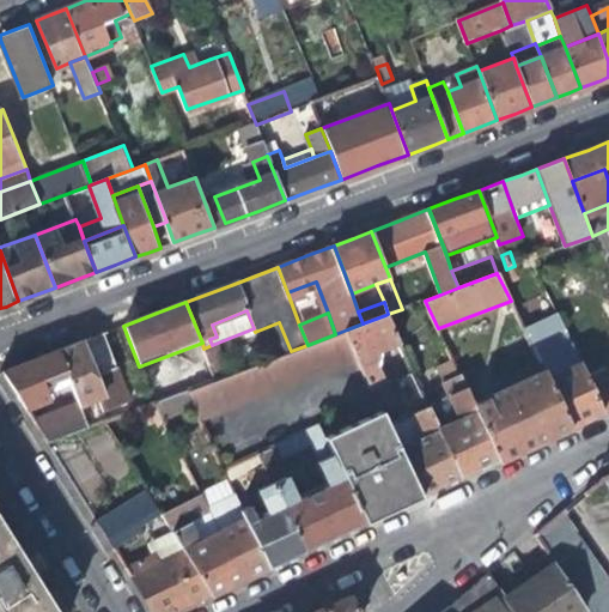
[(400,343),(385,315),(363,323),(347,329),(360,359),(375,388),(387,381),(373,353),(400,343)]
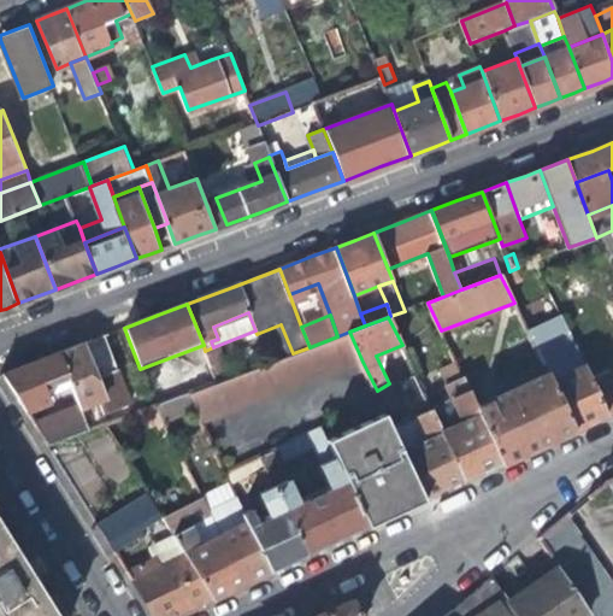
[(535,347),(544,367),(578,351),(567,329),(535,347)]
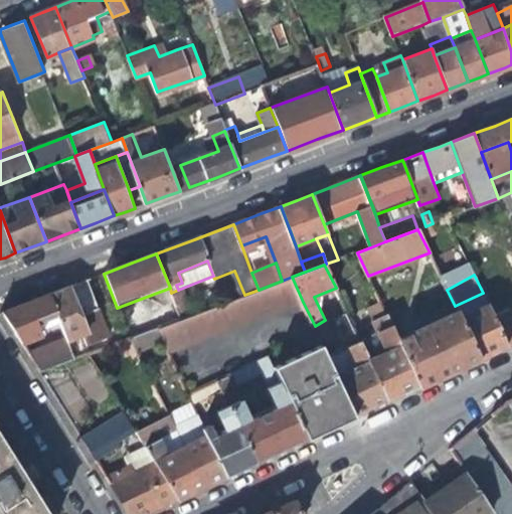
[(169,323),(159,327),(166,341),(171,352),(303,302),(292,277),(282,281),(259,290),(244,295),(221,303),(194,313),(180,319),(169,323)]
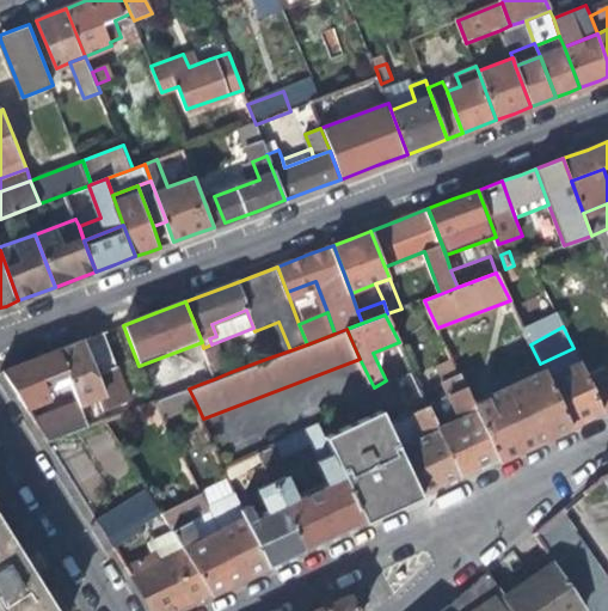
[(96,365),(116,358),(105,331),(85,340),(96,365)]
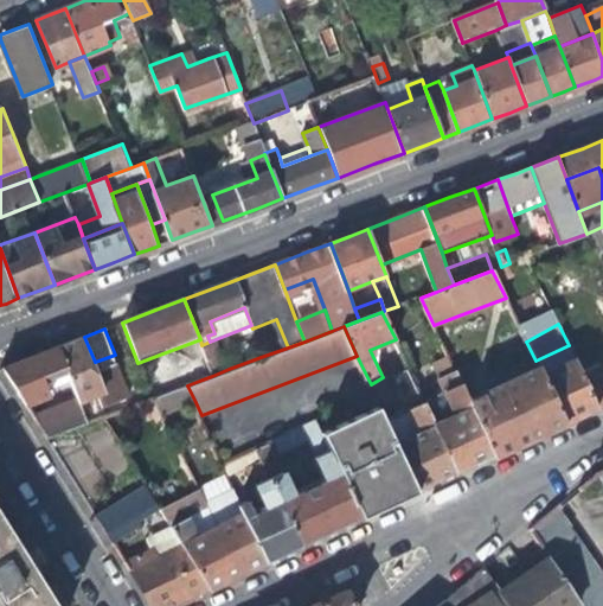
[(441,339),(448,356),(464,389),(480,383),(472,363),(469,364),(455,333),(441,338),(441,339)]
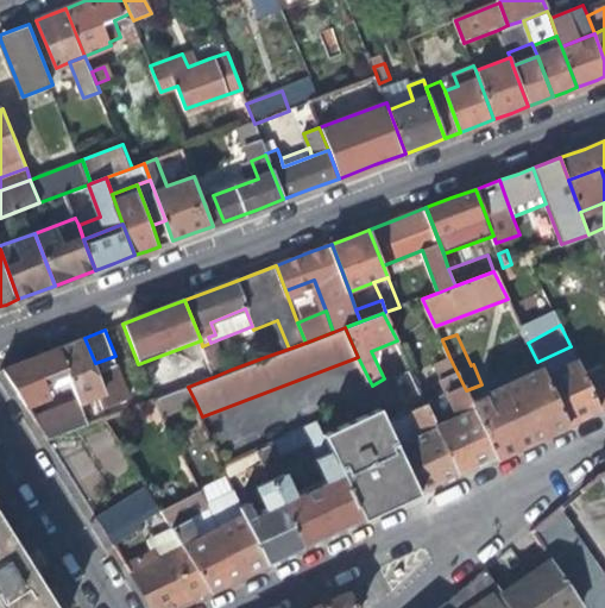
[(95,363),(84,338),(81,339),(58,348),(69,374),(80,400),(81,402),(102,393),(102,394),(127,384),(115,356),(95,363)]
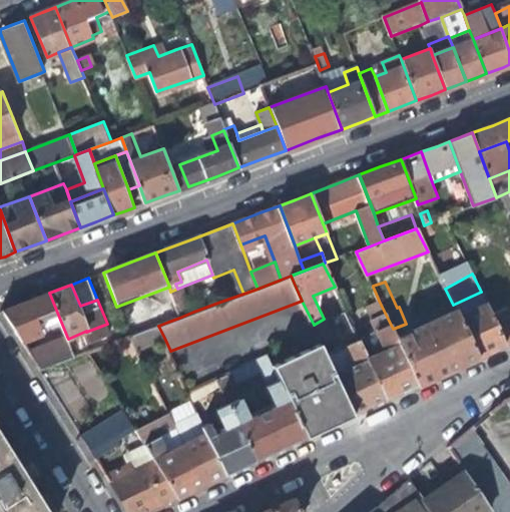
[(481,292),(453,305),(456,311),(479,358),(494,352),(507,345),(493,315),(481,292)]
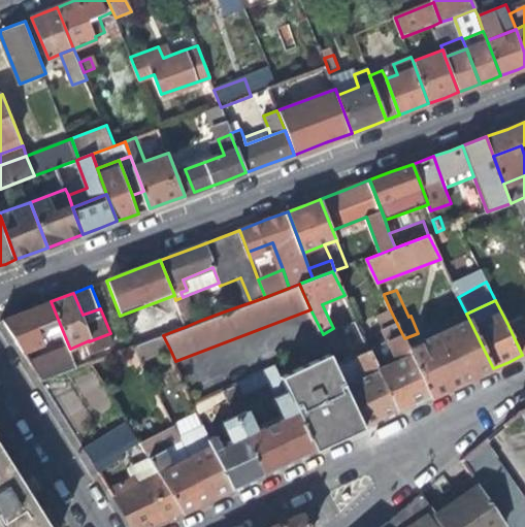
[(40,331),(60,324),(51,301),(31,309),(4,319),(24,351),(44,342),(40,331)]
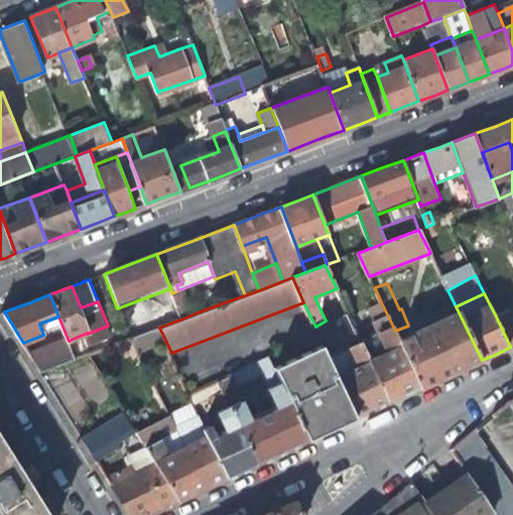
[(378,334),(362,342),(391,402),(410,393),(423,387),(400,340),(395,331),(381,302),(369,308),(375,320),(373,320),(378,334)]
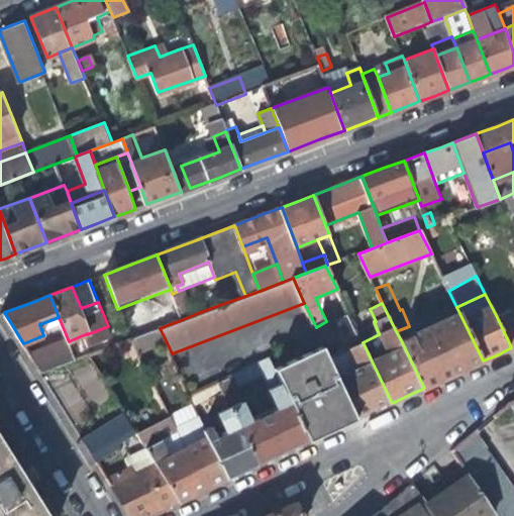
[(513,310),(497,317),(511,347),(513,346),(513,310)]
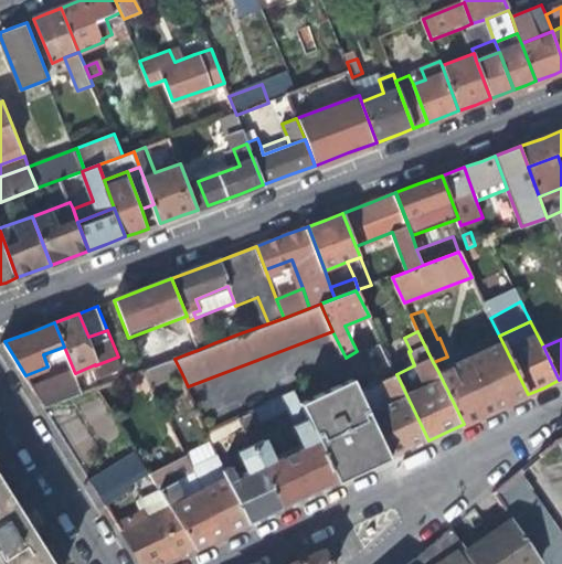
[(502,342),(438,372),(464,424),(497,408),(528,394),(502,342)]
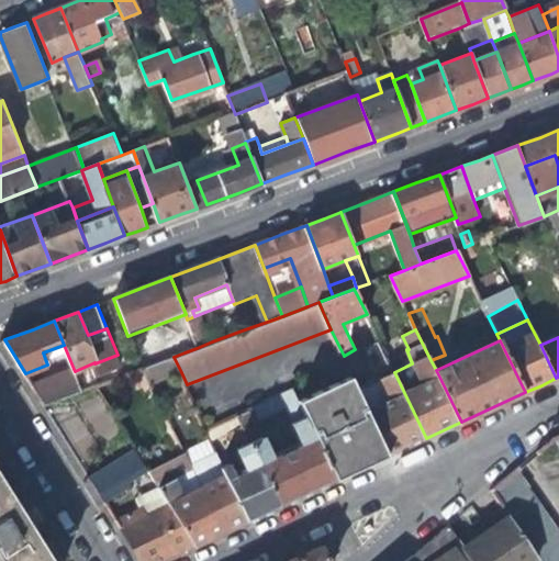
[(390,400),(369,410),(377,426),(390,455),(412,445),(426,438),(394,372),(380,341),(366,348),(390,400)]
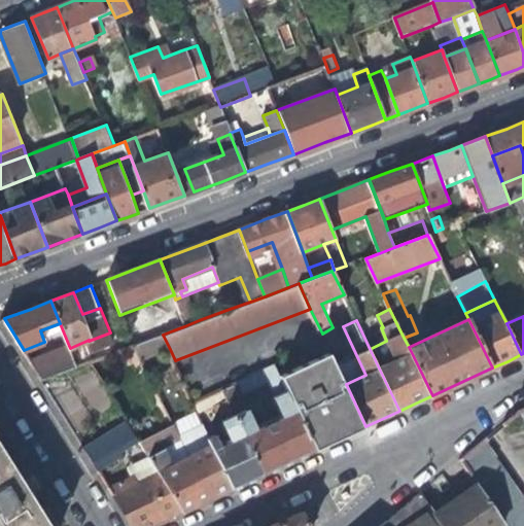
[(143,358),(170,349),(163,335),(136,344),(143,358)]
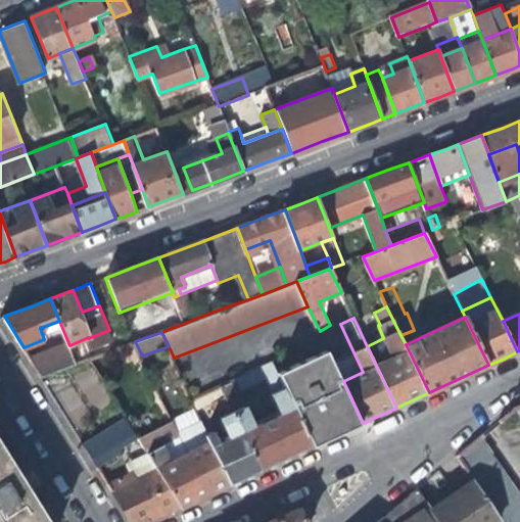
[(129,360),(142,356),(135,341),(123,346),(129,360)]
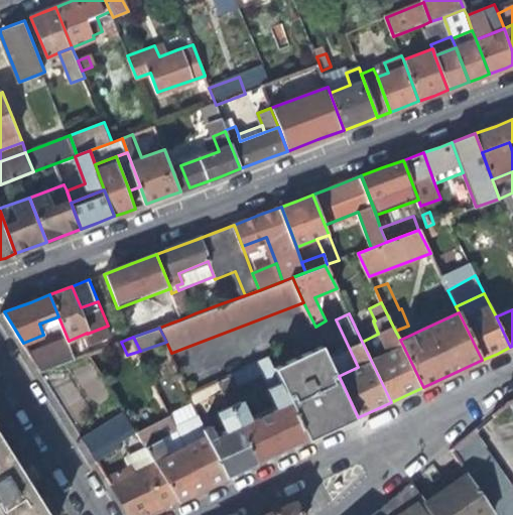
[(42,373),(76,359),(69,341),(68,339),(29,353),(42,373)]
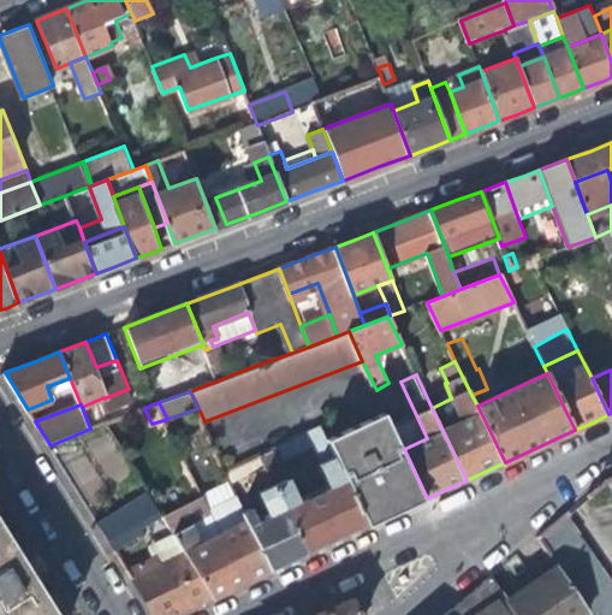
[(326,437),(334,455),(354,496),(368,526),(378,521),(396,513),(413,506),(427,498),(413,467),(404,449),(385,411),(326,437)]
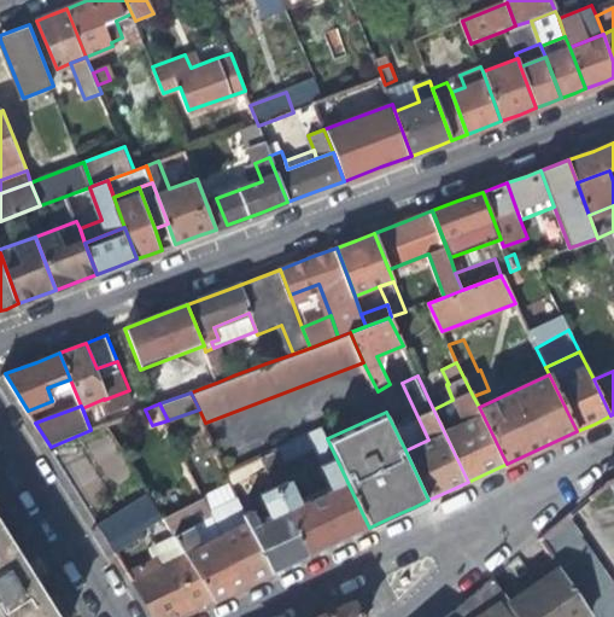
[(316,449),(322,464),(335,457),(327,438),(323,431),(310,436),(316,449)]
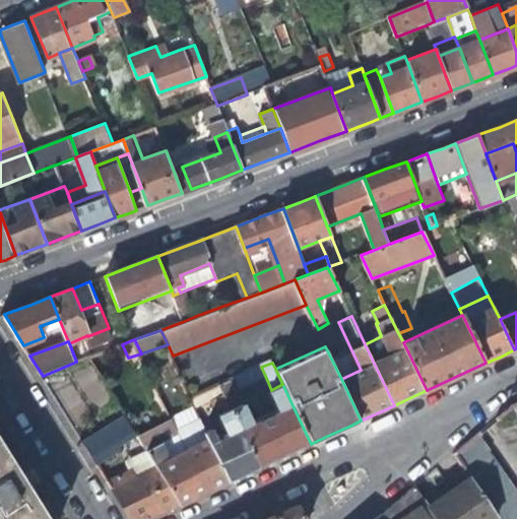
[(243,388),(266,378),(261,367),(238,378),(243,388)]
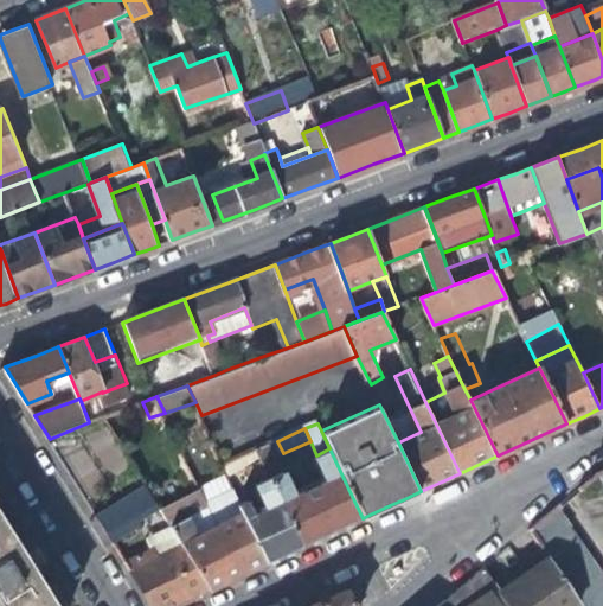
[(258,450),(263,459),(303,546),(334,531),(363,518),(348,489),(329,448),(316,455),(326,476),(294,491),(271,444),(258,450)]
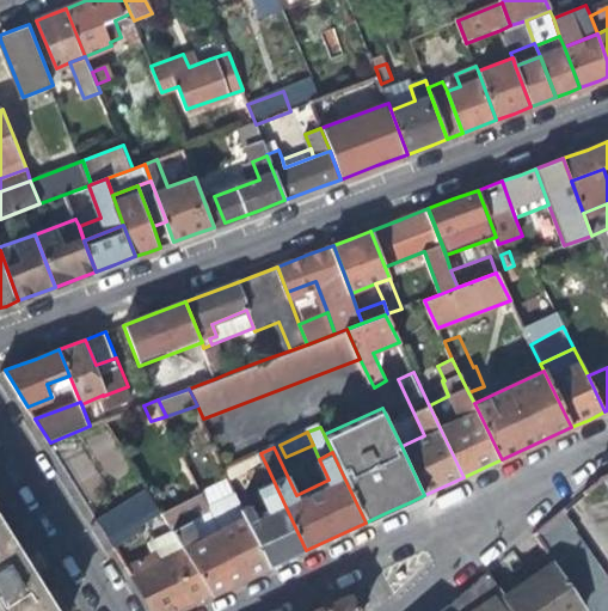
[(265,463),(231,478),(272,566),(289,558),(306,550),(265,463)]
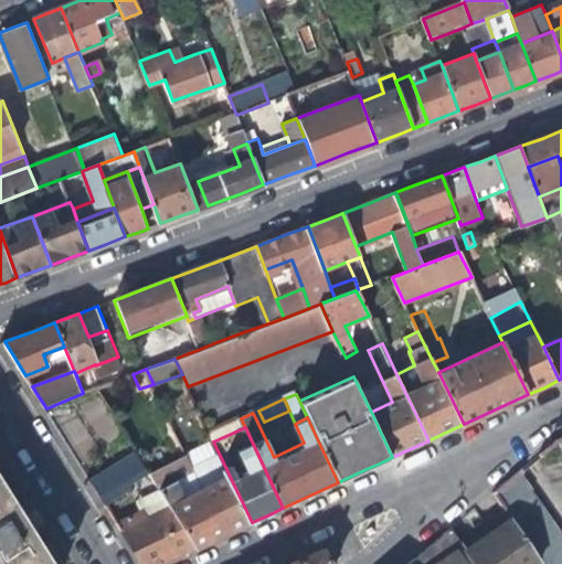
[(188,453),(198,471),(229,533),(240,528),(252,522),(213,442),(188,453)]
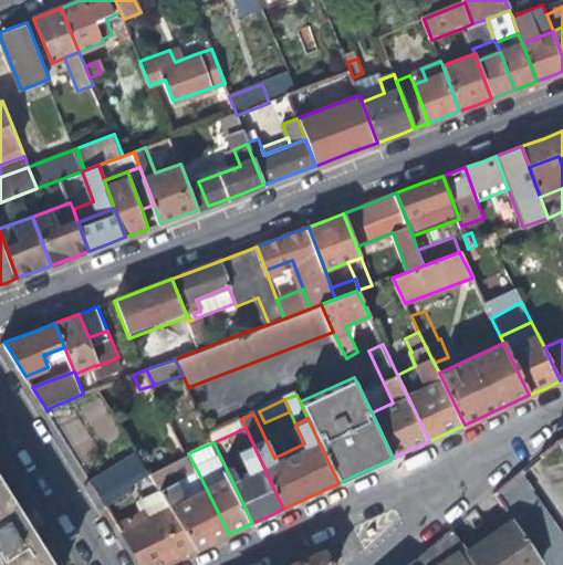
[(137,449),(90,478),(106,504),(133,489),(129,484),(150,472),(137,449)]
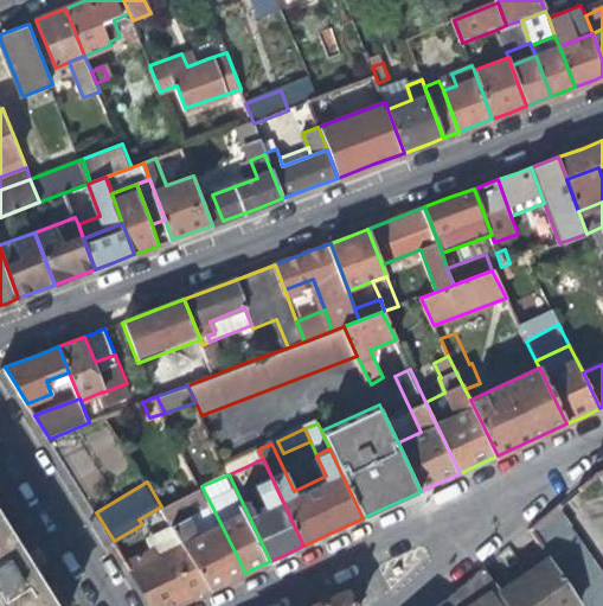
[(164,509),(172,523),(186,544),(213,588),(232,579),(245,573),(212,506),(187,518),(175,502),(164,509)]
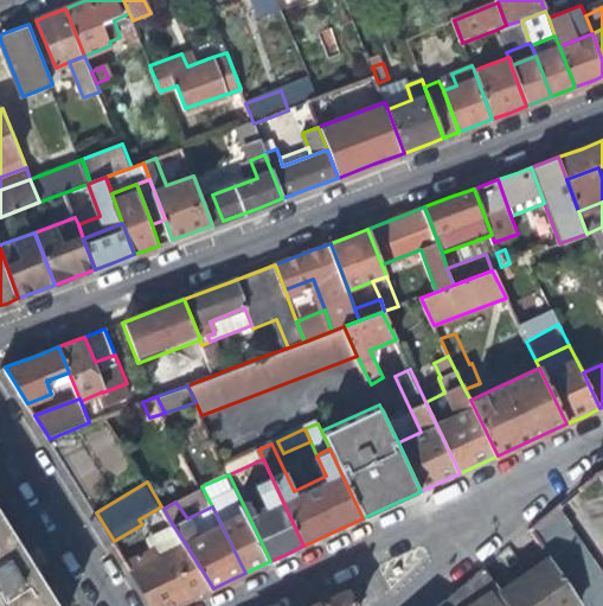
[(602,569),(559,506),(531,529),(551,555),(582,600),(585,605),(602,605),(602,569)]
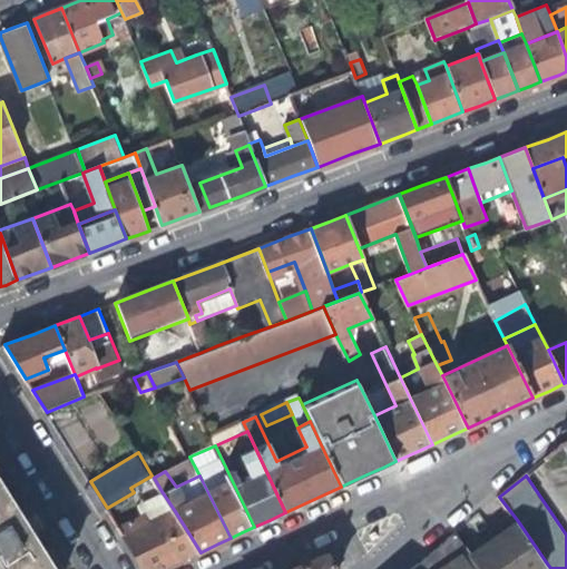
[(0,486),(0,568),(52,568),(31,536),(0,486)]
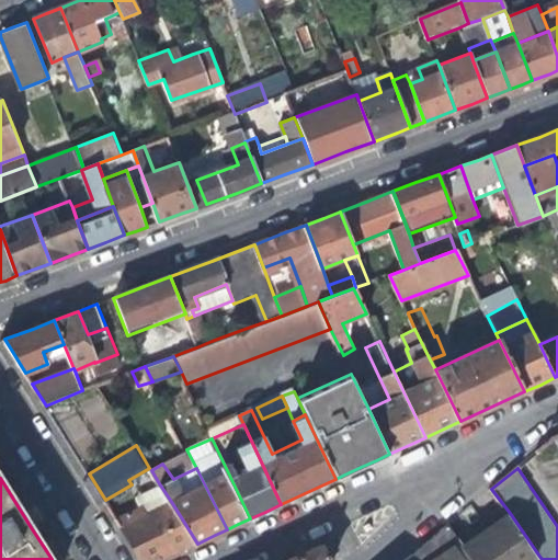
[(137,495),(143,506),(147,515),(172,503),(159,483),(137,495)]
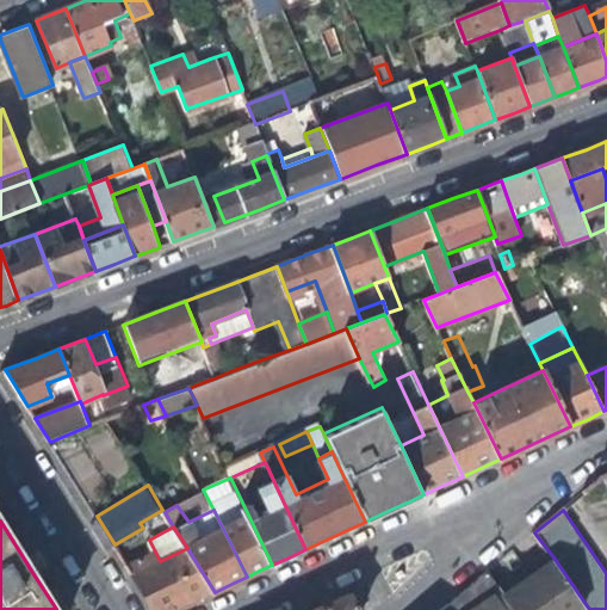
[(160,561),(155,552),(127,565),(146,595),(154,609),(174,609),(215,592),(187,548),(160,561)]
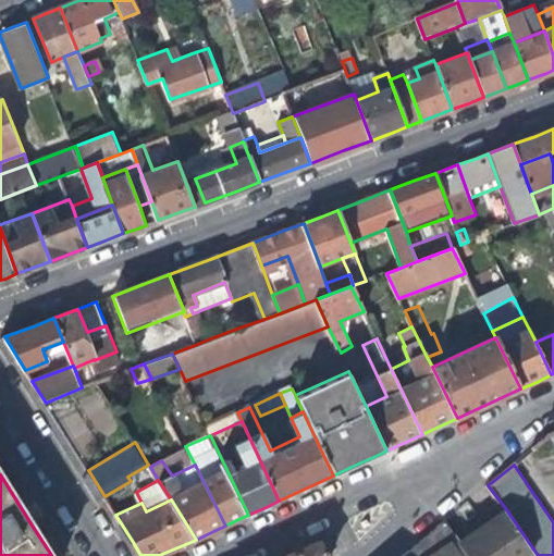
[(527,555),(534,551),(506,509),(481,527),(459,542),(469,555),(527,555)]
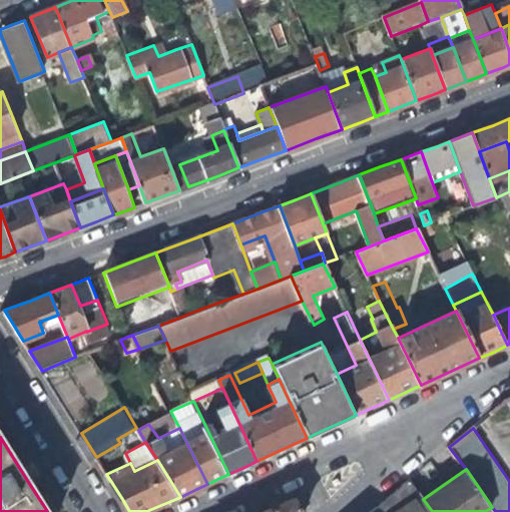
[(432,511),(423,499),(410,479),(392,494),(370,511),(432,511)]
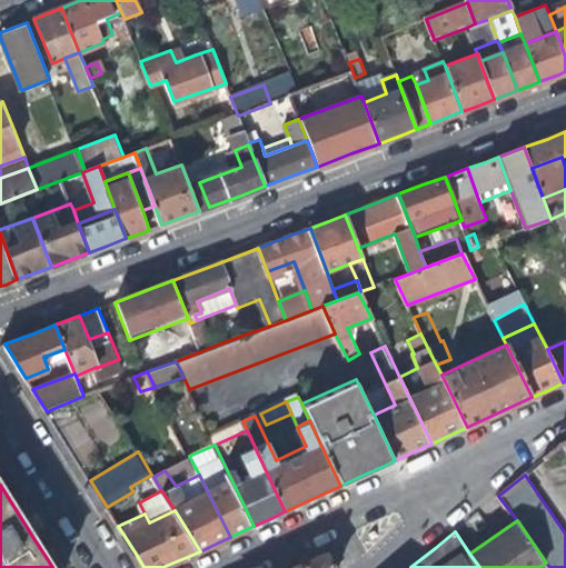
[(291,567),(336,567),(326,552),(291,567)]
